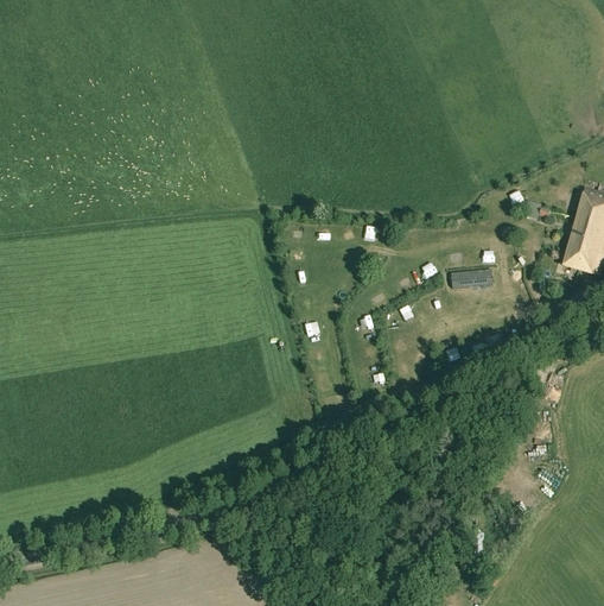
[(603,244),(603,193),(584,187),(561,264),(596,273),(603,244)]
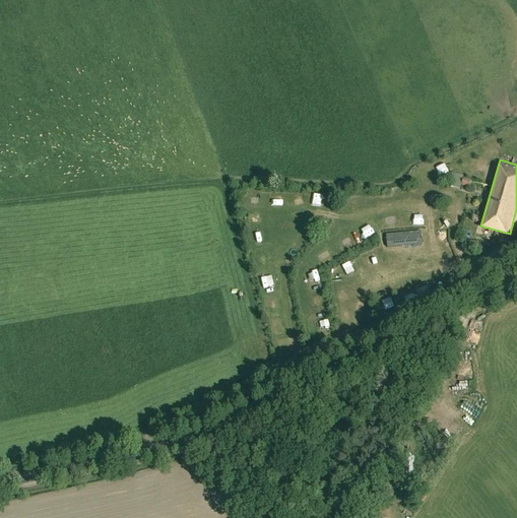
[(436,173),(437,183),(446,181),(445,171),(436,173)]
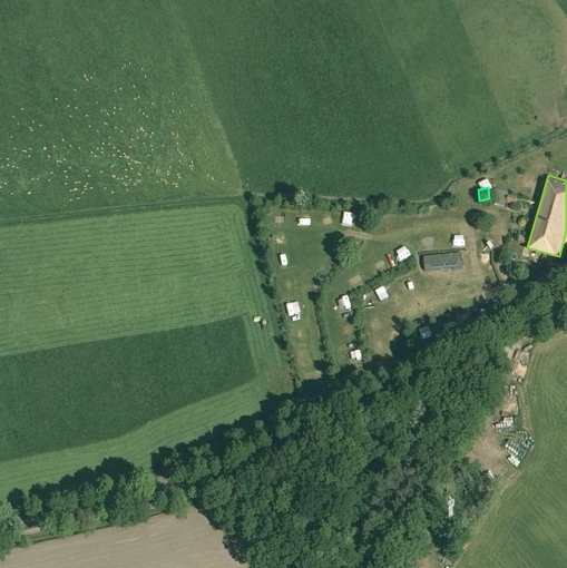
[(505,194),(496,192),(491,202),(501,205),(504,201),(511,204),(514,196),(505,194)]
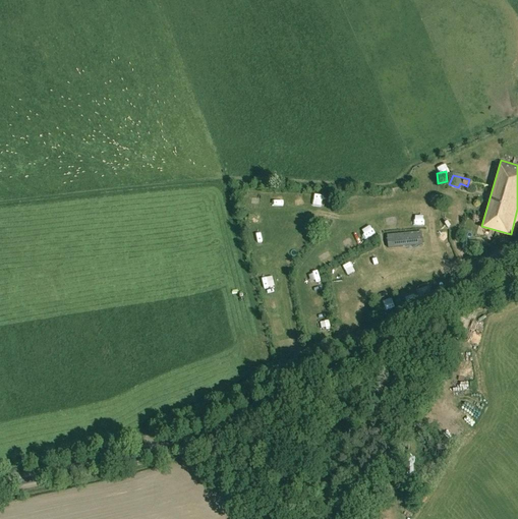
[(293,194),(293,206),(302,205),(302,194),(293,194)]
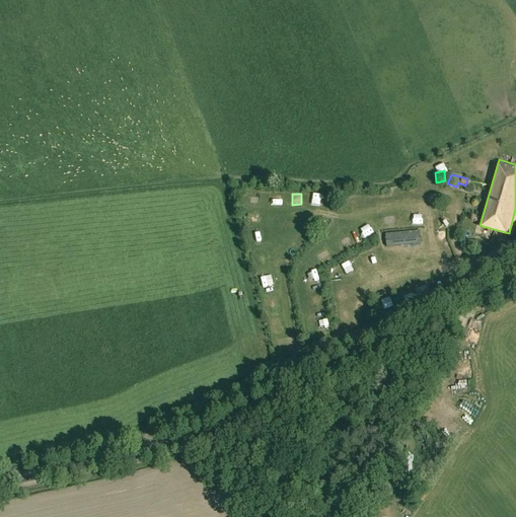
[(318,206),(328,209),(330,202),(320,200),(318,206)]
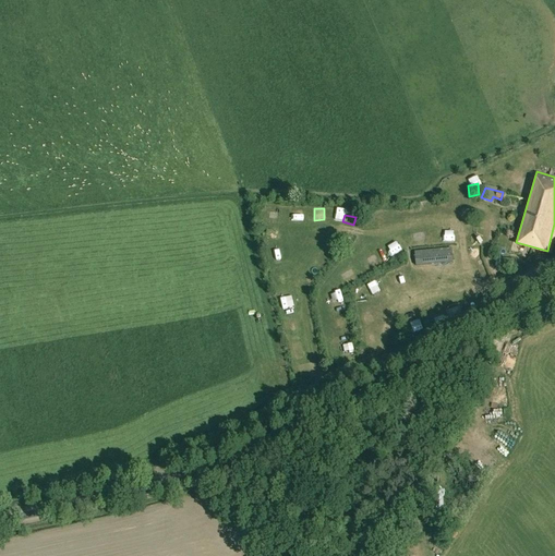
[(455,244),(453,232),(444,234),(446,246),(455,244)]
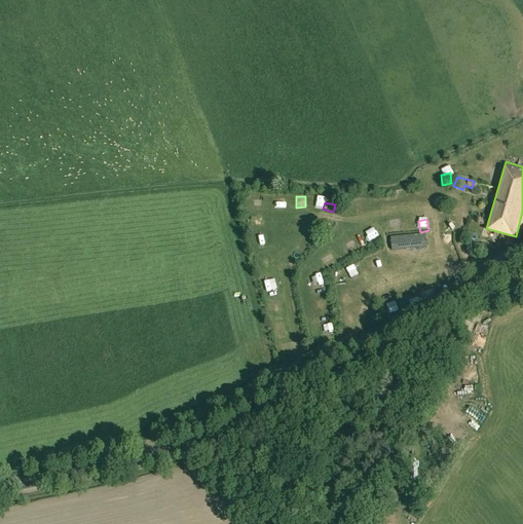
[(388,235),(389,249),(424,246),(423,232),(388,235)]
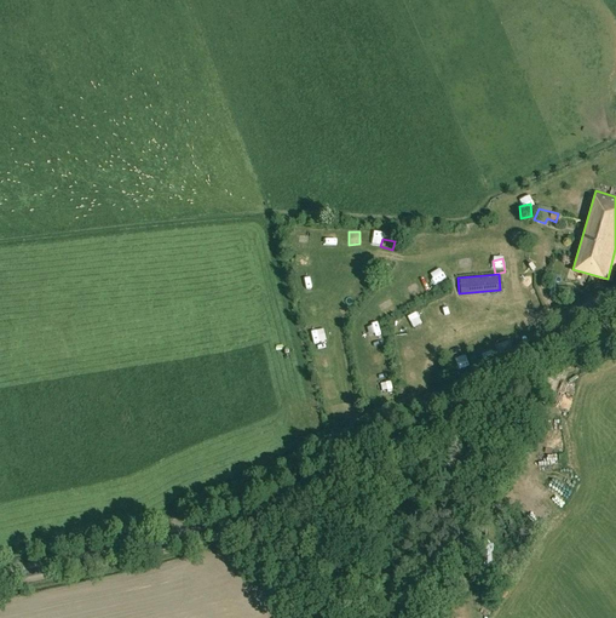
[(413,320),(420,331),(430,324),(422,314),(413,320)]
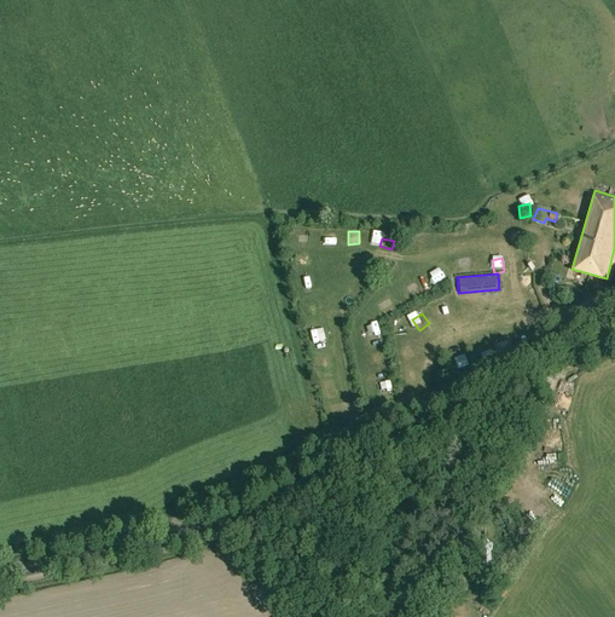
[(373,342),(384,341),(383,324),(372,326),(373,342)]
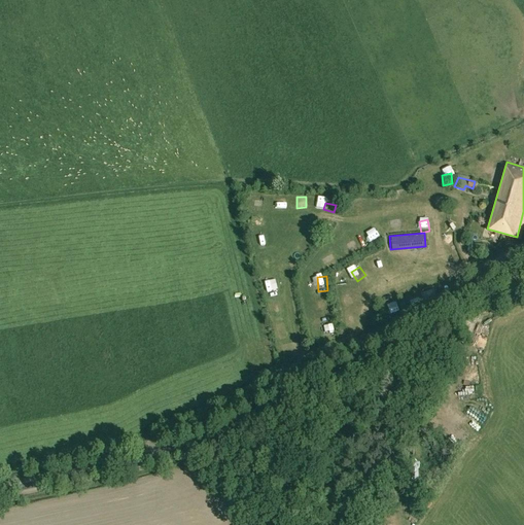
[(278,292),(275,278),(265,281),(268,294),(278,292)]
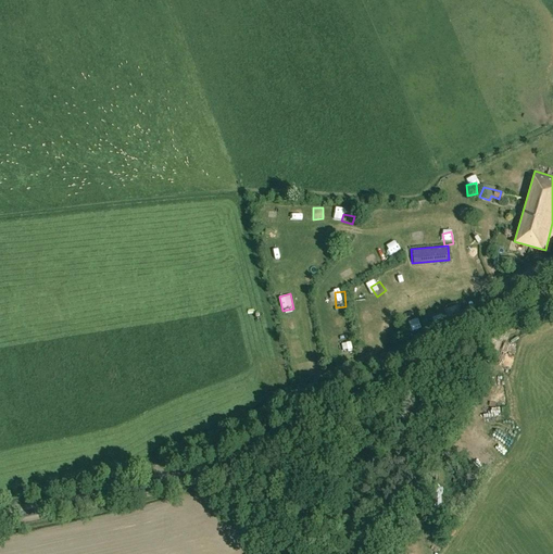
[(477,293),(470,296),(474,306),(480,304),(477,293)]
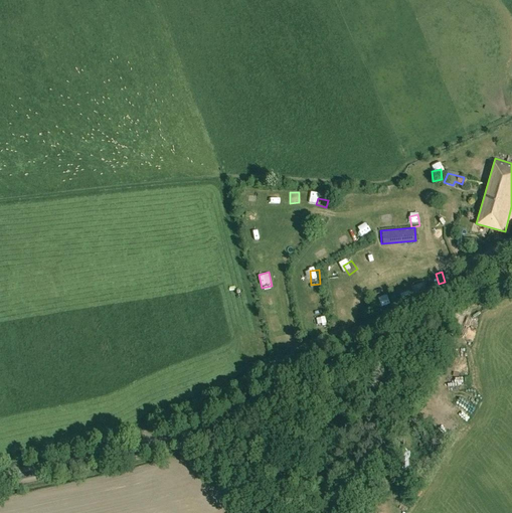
[(338,304),(348,301),(345,291),(335,294),(338,304)]
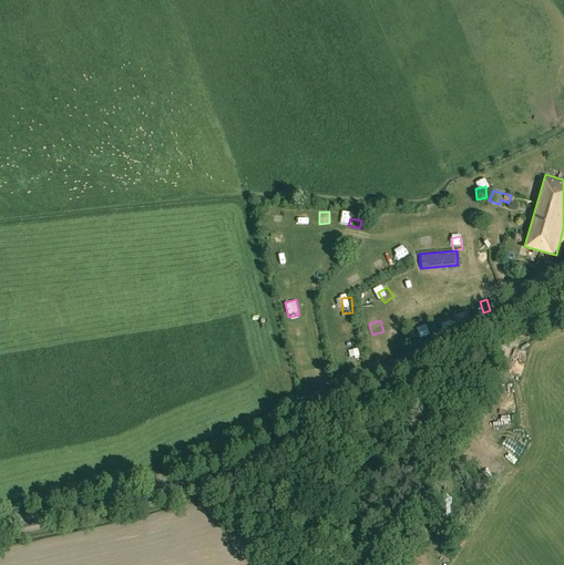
[(429,330),(421,332),(424,340),(431,337),(429,330)]
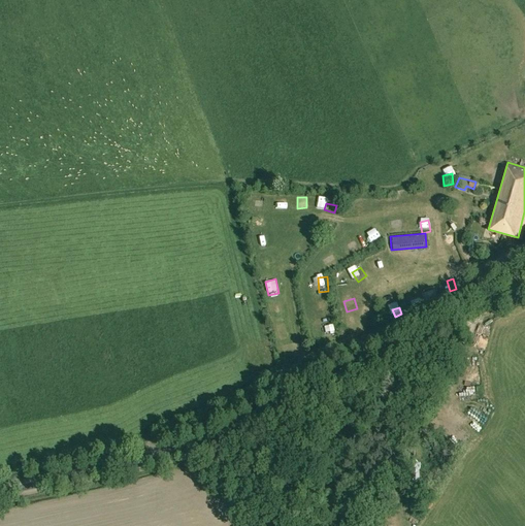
[(275,321),(285,321),(285,309),(276,308),(275,321)]
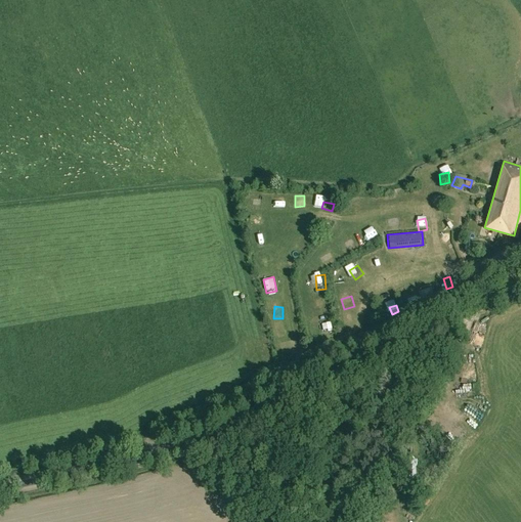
[(346,325),(352,323),(349,312),(343,314),(346,325)]
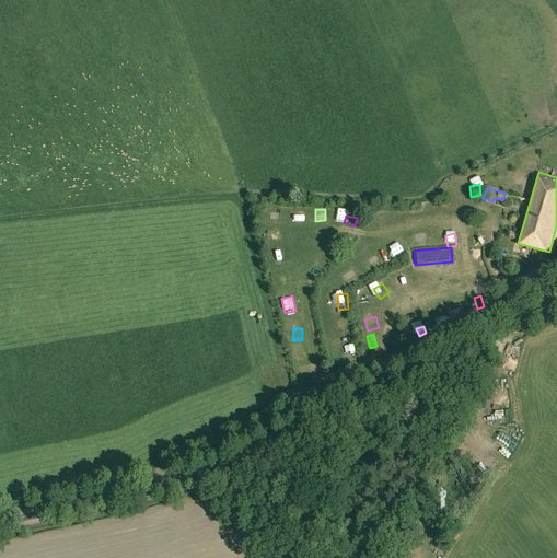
[(348,347),(351,362),(360,361),(357,346),(348,347)]
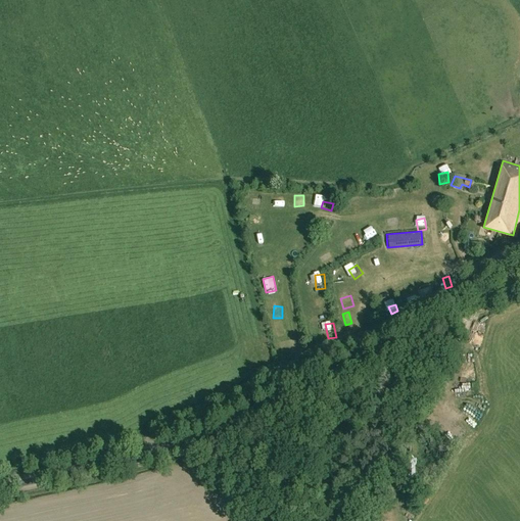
[(282,343),(289,341),(285,329),(279,331),(282,343)]
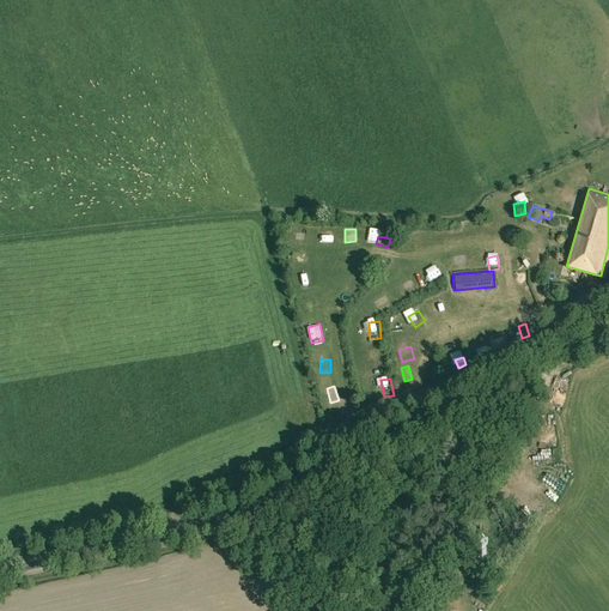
[(487,576),(499,591),(507,582),(497,569),(487,576)]
